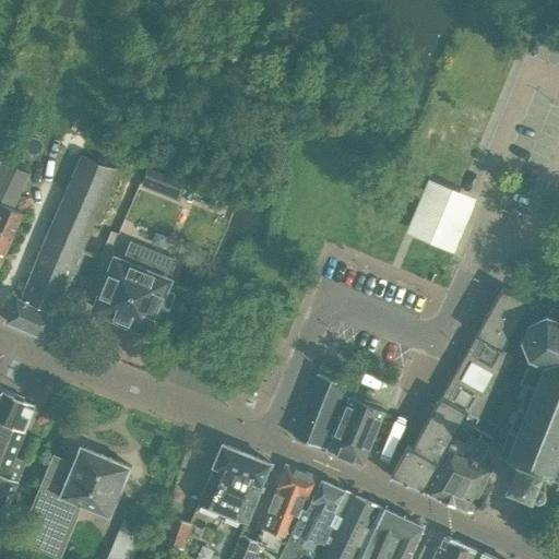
[(50,332),(82,251),(115,168),(81,154),(20,299),(16,297),(7,320),(6,320),(6,321),(48,339),(49,336),(48,336),(50,332)]
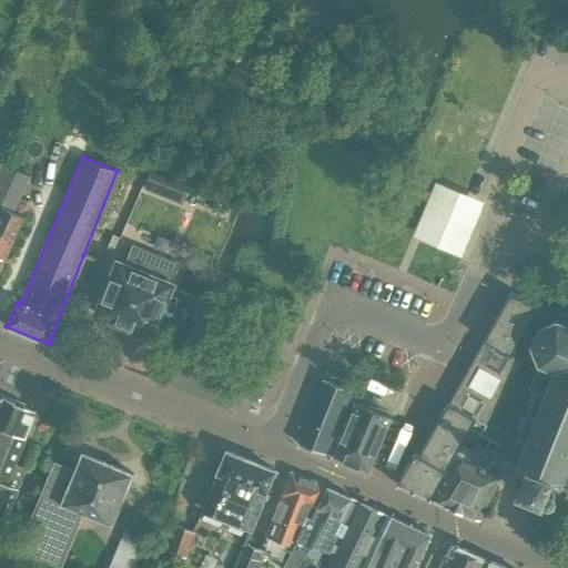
[(0,267),(23,216),(12,212),(29,175),(3,164),(0,172),(0,206),(0,208),(0,267)]
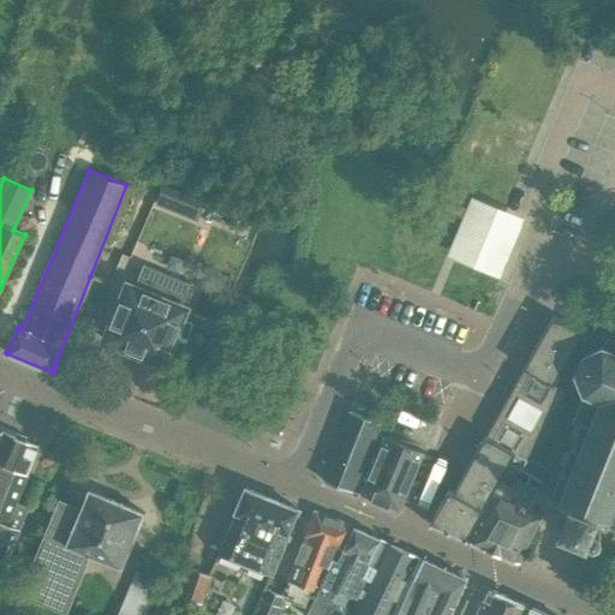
[(127,285),(105,340),(127,350),(126,352),(129,352),(129,351),(139,354),(138,357),(141,357),(141,356),(162,364),(185,309),(184,308),(193,286),(144,267),(135,288),(127,285)]
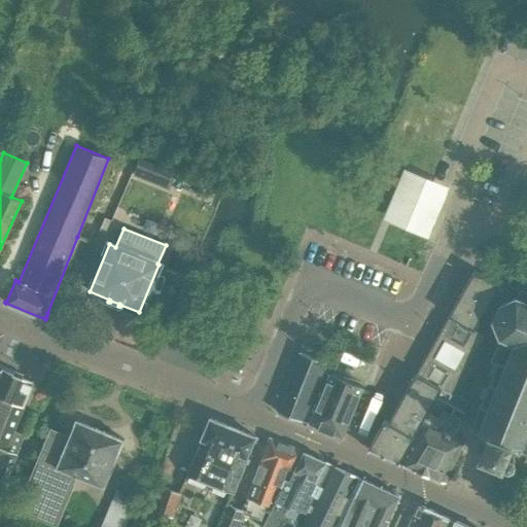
[(367,449),(399,462),(422,423),(436,397),(447,402),(485,335),(475,329),(499,285),(473,270),(438,331),(441,332),(426,358),(424,357),(388,421),(384,419),(367,449)]
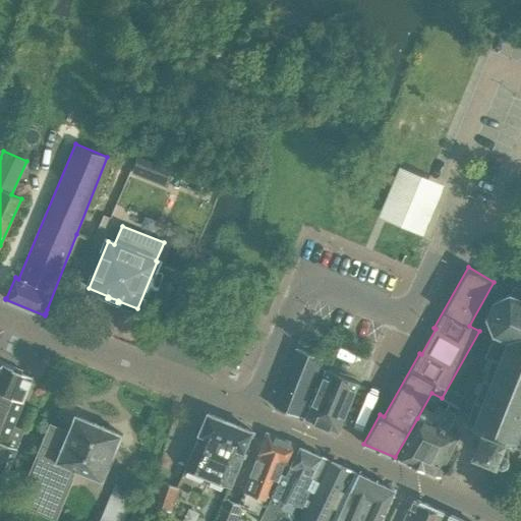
[(520,281),(519,282),(518,283),(516,284),(515,285),(511,293),(495,300),(488,317),(495,333),(486,352),(485,352),(485,354),(486,355),(485,356),(487,357),(488,356),(493,357),(489,362),(486,361),(483,371),(485,372),(484,378),(483,378),(482,379),(483,380),(481,385),(478,383),(474,393),(477,394),(475,400),(474,399),(474,401),(474,402),(466,422),(466,421),(465,422),(466,425),(467,425),(468,424),(473,427),(469,432),(472,439),(472,440),(478,441),(474,452),(497,461),(498,459),(499,460),(501,462),(503,462),(505,462),(507,461),(508,459),(509,457),(509,455),(508,453),(507,451),(513,446),(514,444),(520,447),(520,281)]
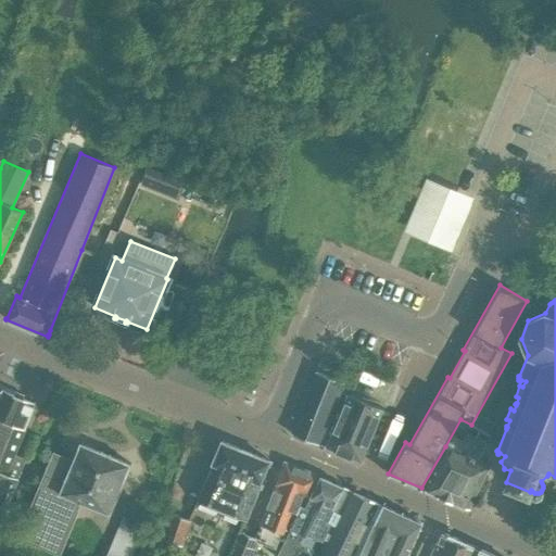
[(319,445),(341,392),(344,382),(332,377),(338,364),(323,357),(317,370),(316,370),(306,395),(291,434),(319,445)]
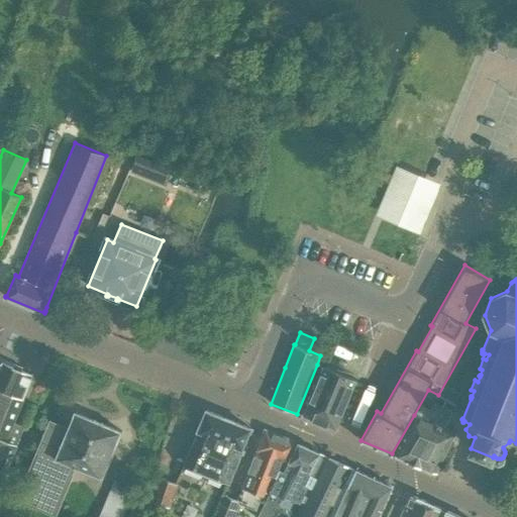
[(0,470),(3,471),(4,472),(16,444),(6,440),(23,399),(33,375),(22,370),(2,362),(1,363),(0,362),(0,470)]
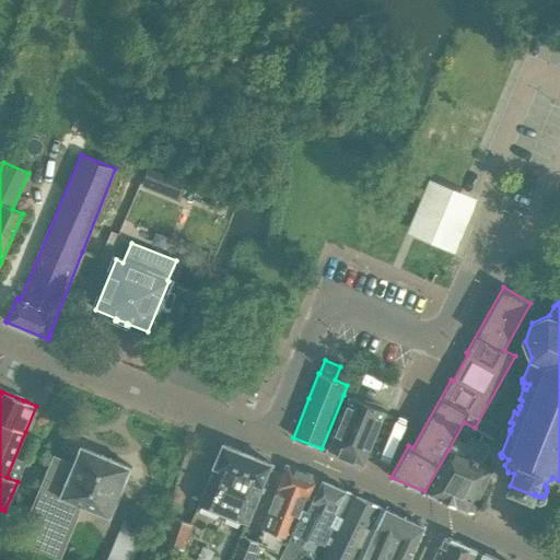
[(364,465),(376,434),(386,412),(349,397),(327,451),(364,465)]
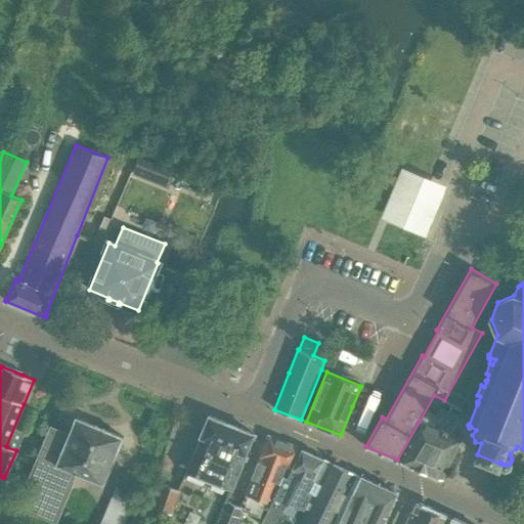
[(420,470),(450,413),(440,408),(431,426),(420,421),(397,460),(413,467),(413,468),(420,470)]
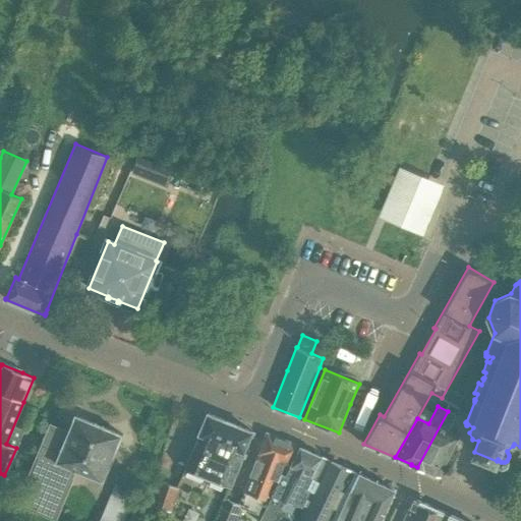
[(439,476),(454,444),(458,436),(449,431),(456,417),(456,414),(448,411),(417,467),(422,469),(439,476)]
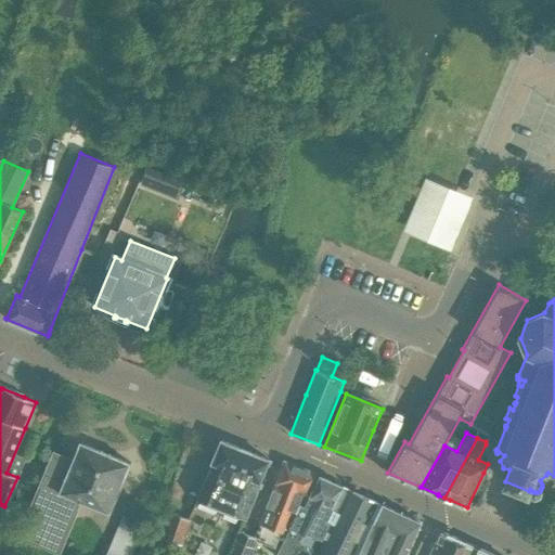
[(245,519),(269,461),(221,440),(196,498),(245,519)]
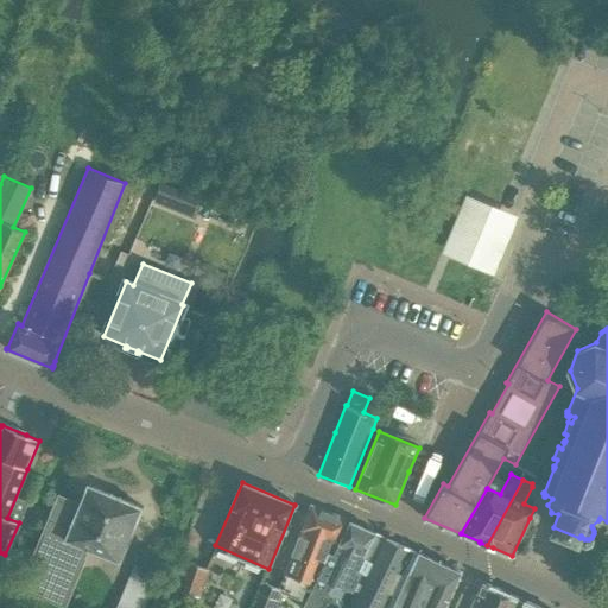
[(119,563),(143,508),(87,485),(77,507),(56,499),(27,567),(31,568),(37,552),(90,575),(99,553),(119,563)]
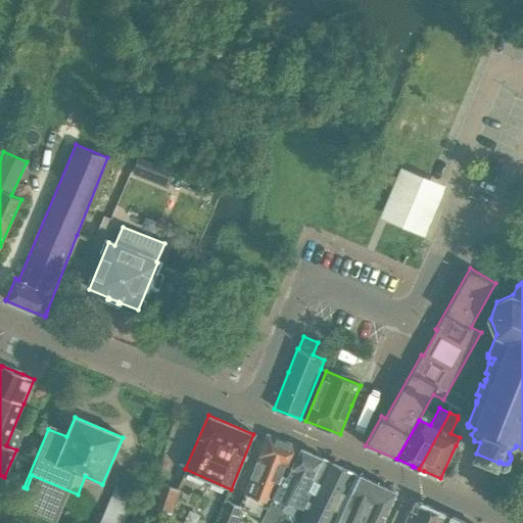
[(275,502),(286,477),(290,479),(303,449),(300,448),(267,435),(241,501),(244,502),(241,508),(259,515),(263,509),(267,498),(272,501),(275,502)]
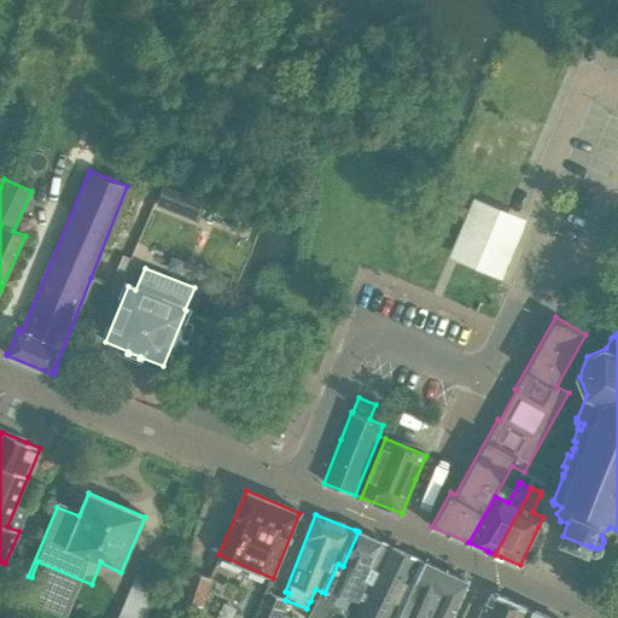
[(365,604),(392,547),(359,531),(343,566),(338,564),(325,593),(321,592),(310,617),(324,617),(331,600),(336,601),(338,593),(365,604)]
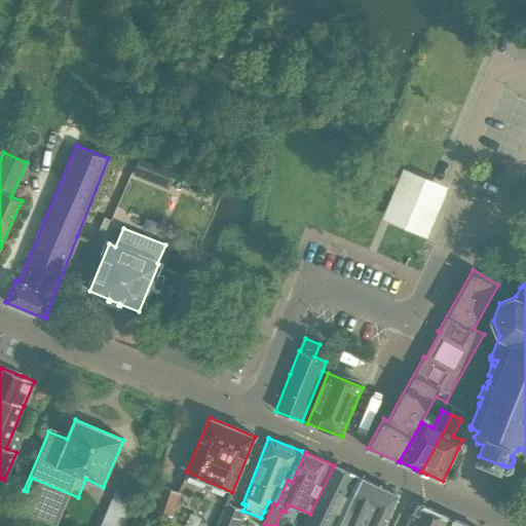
[(310,514),(304,525),(338,525),(362,478),(334,465),(310,514)]
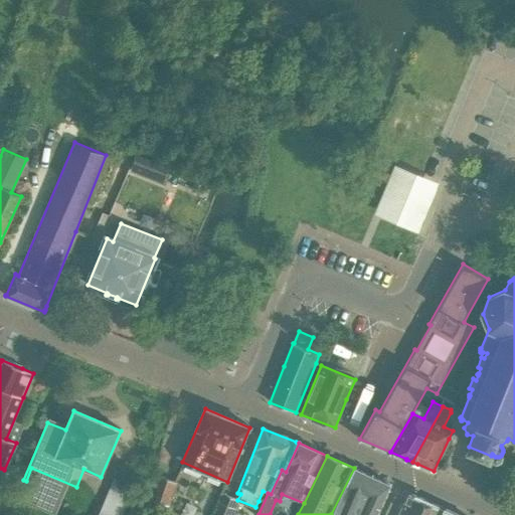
[(331,514),(374,514),(389,485),(354,468),(331,514)]
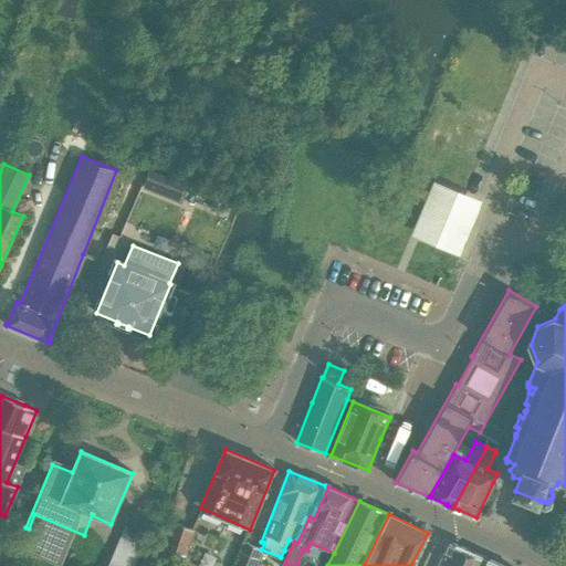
[(185,556),(192,530),(176,524),(167,551),(185,556)]
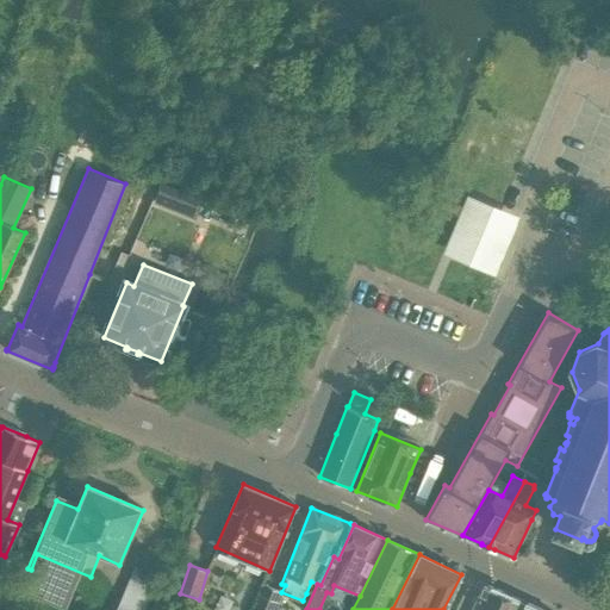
[(255,609),(273,609),(281,592),(281,591),(263,584),(253,609),(255,609)]
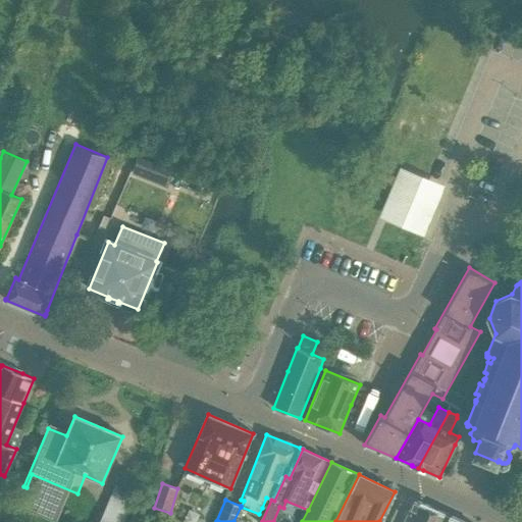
[(446,521),(449,516),(415,501),(405,521),(446,521)]
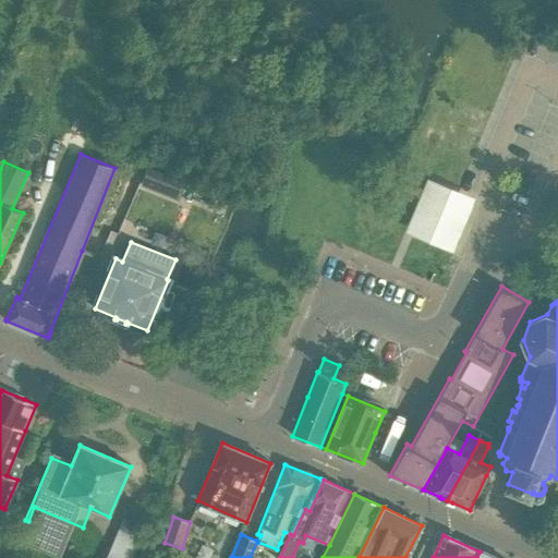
[(132,557),(137,548),(116,538),(107,557),(132,557)]
